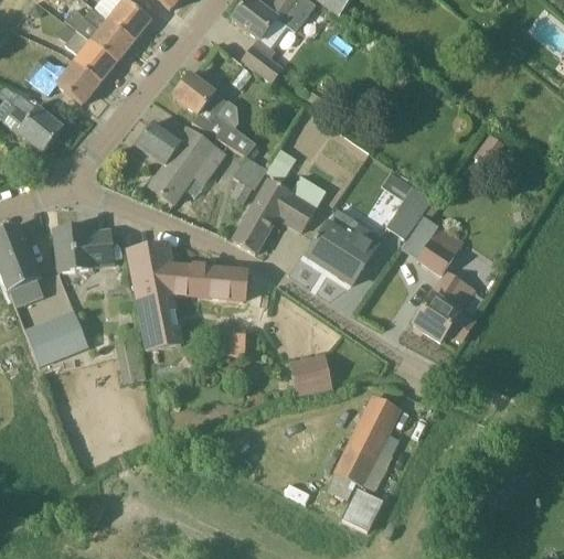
[(99,0),(93,8),(134,41),(151,19),(128,0),(99,0)]
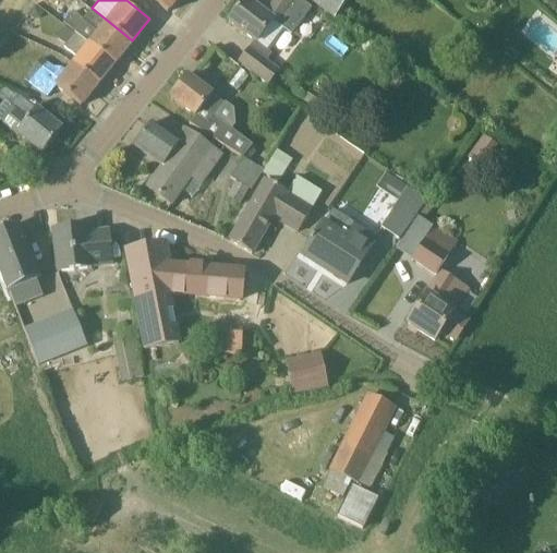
[(158,0),(169,9),(176,0),(158,0)]
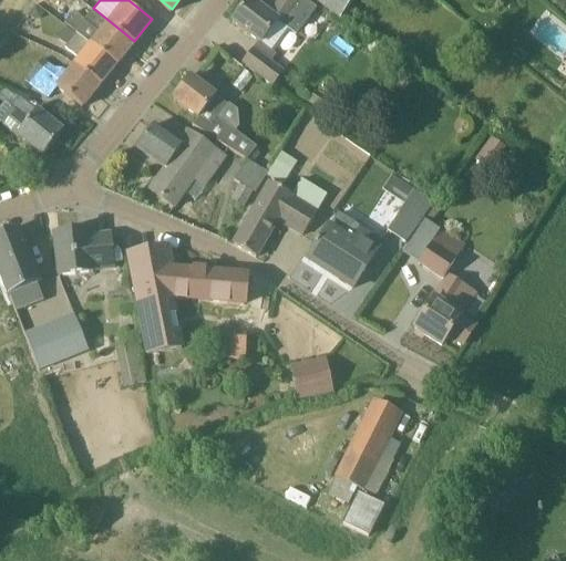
[(278,18),(297,32),(318,6),(311,0),(279,0),(271,11),(256,0),(247,0),(233,19),(261,40),(278,18)]
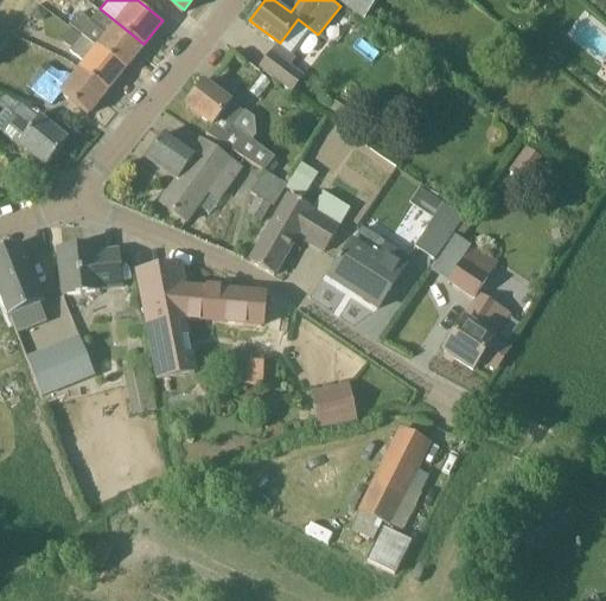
[(344,0),(365,16),(376,0),(344,0)]
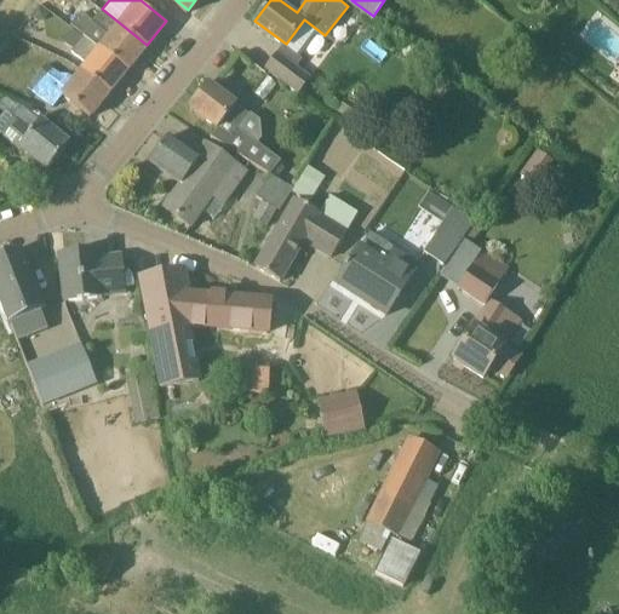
[(102,9),(99,7),(92,17),(81,7),(70,21),(84,33),(129,68),(147,45),(102,9)]
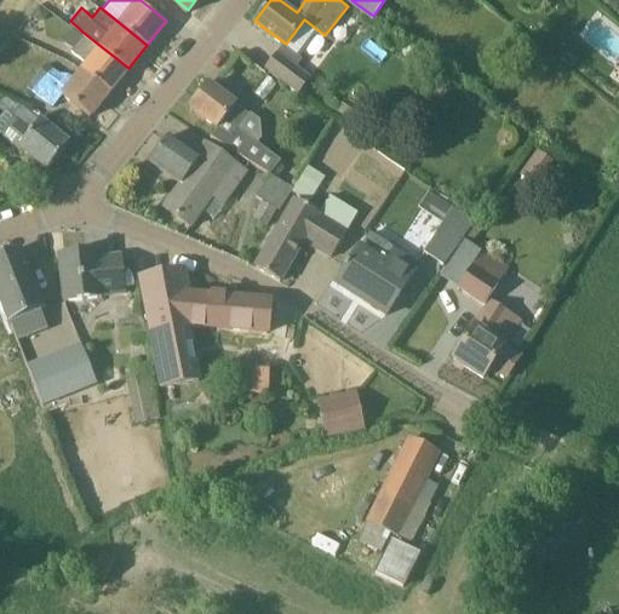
[(84,33),(72,46),(89,61),(82,68),(110,90),(129,68),(84,33)]
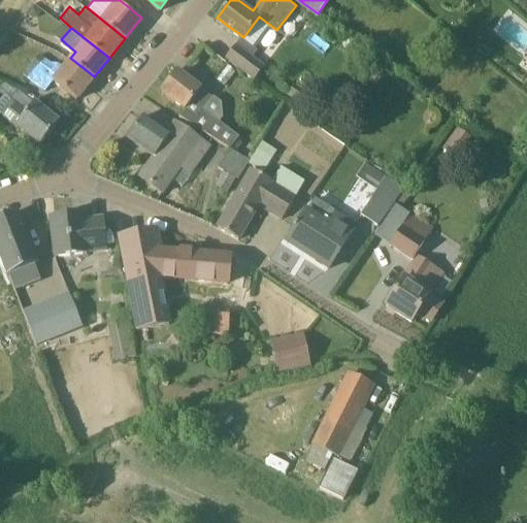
[(264,63),(237,43),(227,56),(254,76),(264,63)]
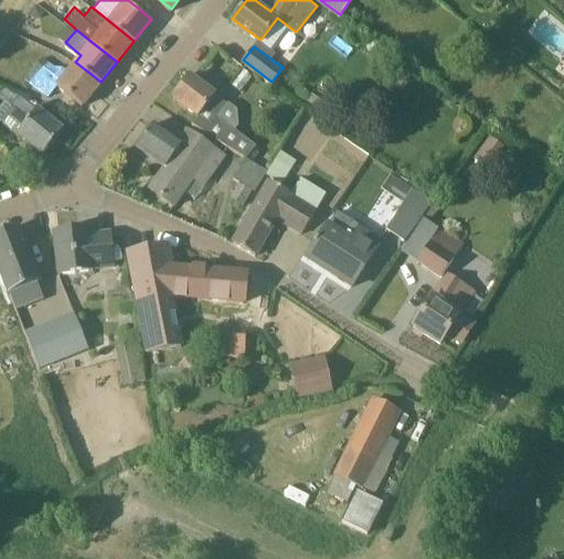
[(75,62),(70,68),(64,63),(60,67),(43,54),(25,76),(49,94),(57,84),(83,104),(100,82),(75,62)]
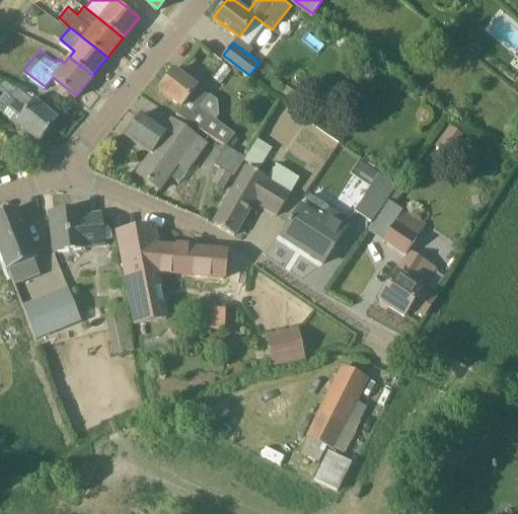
[(235,132),(201,105),(209,93),(175,68),(159,87),(182,104),(176,113),(226,144),(235,132)]
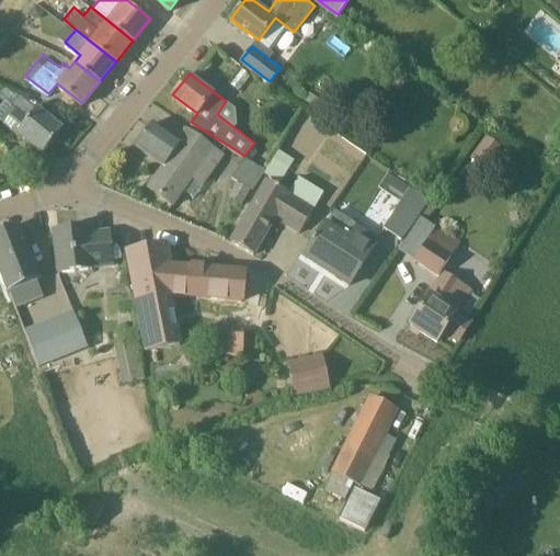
[(64,127),(21,92),(12,102),(18,106),(6,121),(44,151),(64,127)]
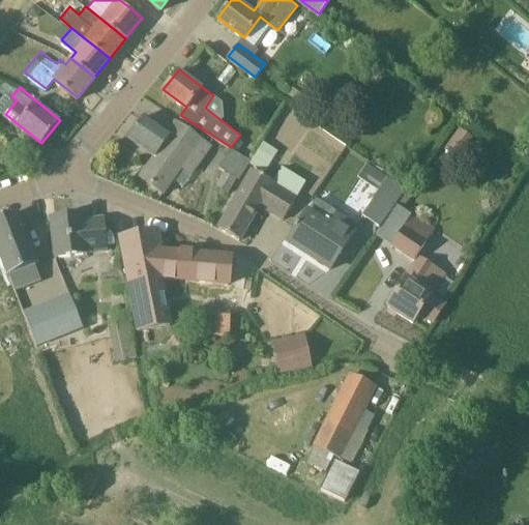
[(183,185),(210,143),(177,120),(170,130),(145,113),(128,136),(155,154),(141,174),(165,191),(173,178),(183,185)]
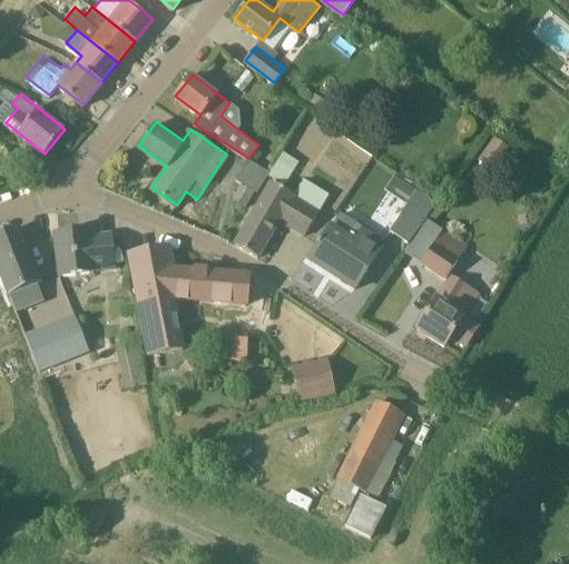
[(496,135),(479,157),(492,166),(508,144),(496,135)]
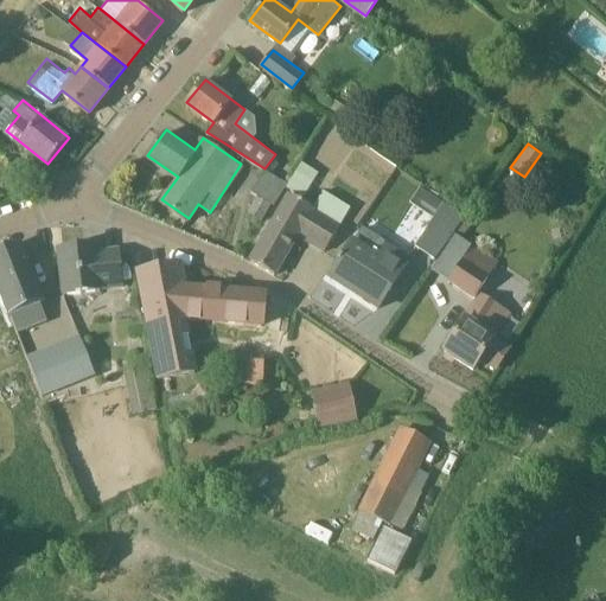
[(301,159),(287,185),(305,196),(319,170),(301,159)]
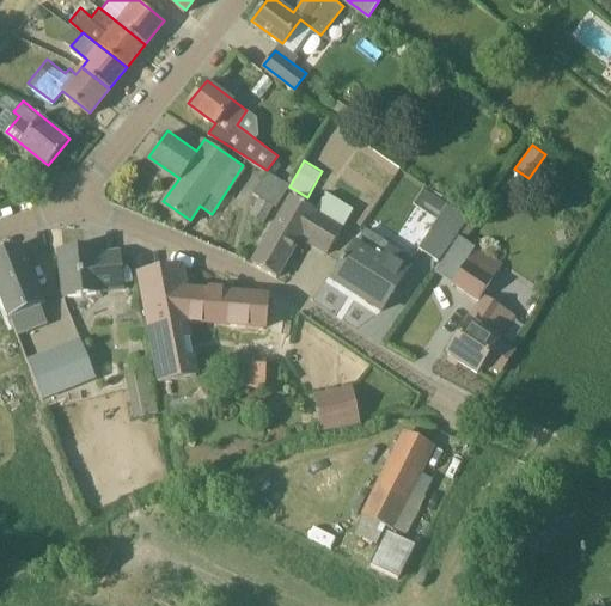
[(289,188),(266,173),(252,195),(257,199),(249,214),(263,222),(272,207),(275,209),(289,188)]
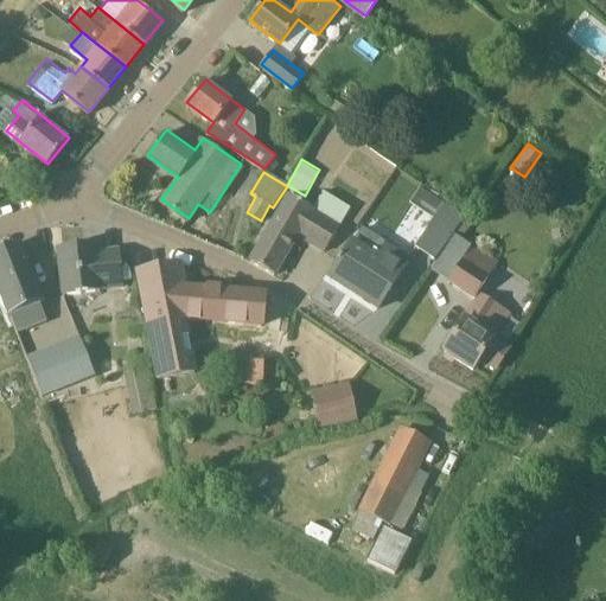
[(323,186),(312,204),(340,222),(351,204),(323,186)]
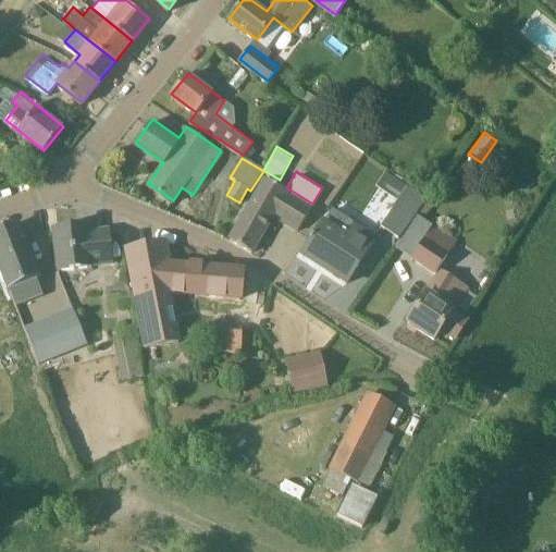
[(274,213),(298,229),(314,205),(312,204),(286,187),(268,175),(231,237),(252,249),(274,213)]
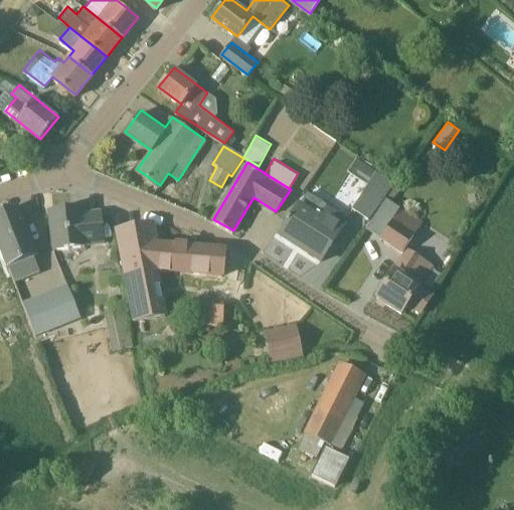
[(396,177),(372,162),(359,182),(366,186),(350,209),(363,219),(379,195),(382,197),(396,177)]
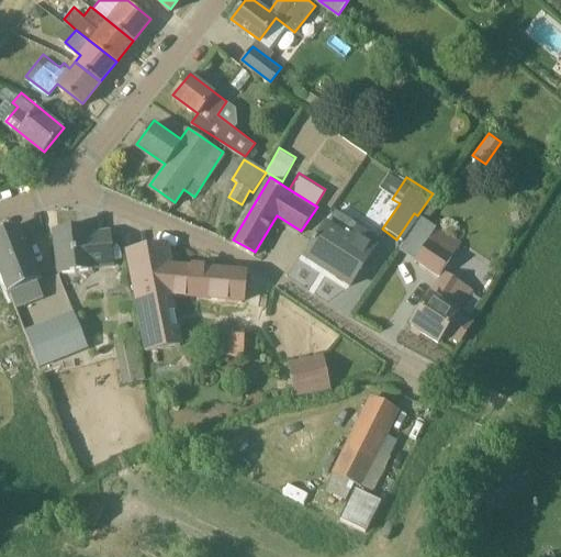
[(378,240),(357,226),(334,211),(326,224),(309,252),(332,266),(329,270),(350,283),(378,240)]
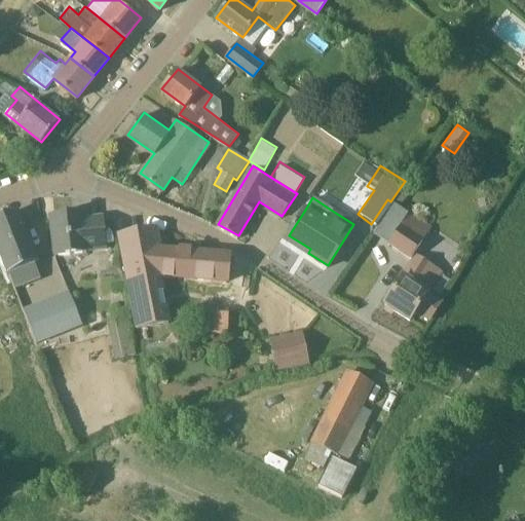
[(38,260),(17,208),(0,214),(0,248),(9,271),(38,260)]
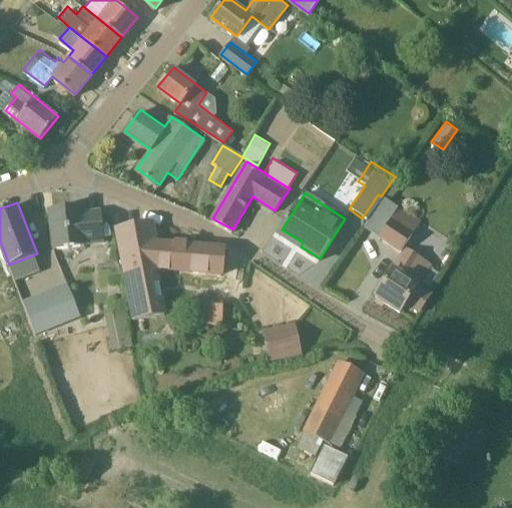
[(101,209),(73,212),(72,206),(51,208),(55,246),(83,244),(83,241),(104,239),(101,209)]
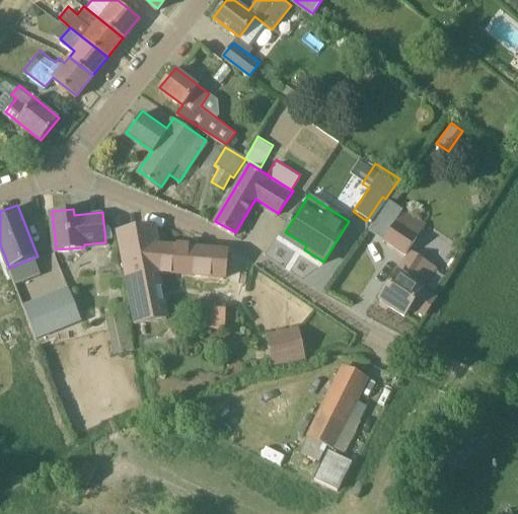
[(394,222),(384,236),(405,251),(416,237),(394,222)]
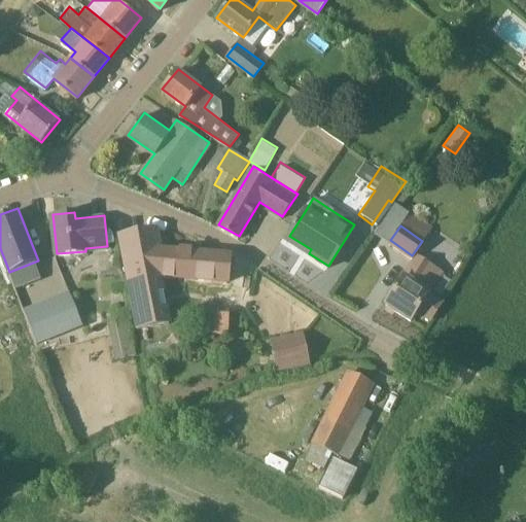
[(155,227),(120,234),(139,326),(170,320),(161,275),(164,275),(228,281),(230,253),(160,247),(155,227)]
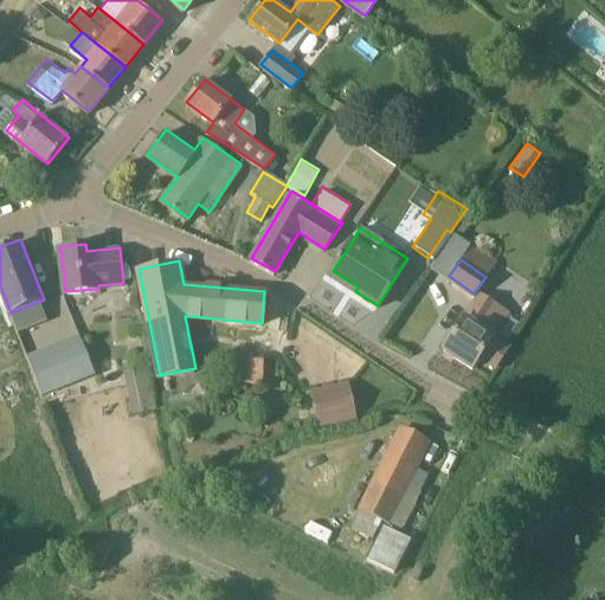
[(481,329),(495,307),(478,296),(444,348),(474,366),(480,356),(494,366),(508,343),(493,334),(491,335),(481,329)]
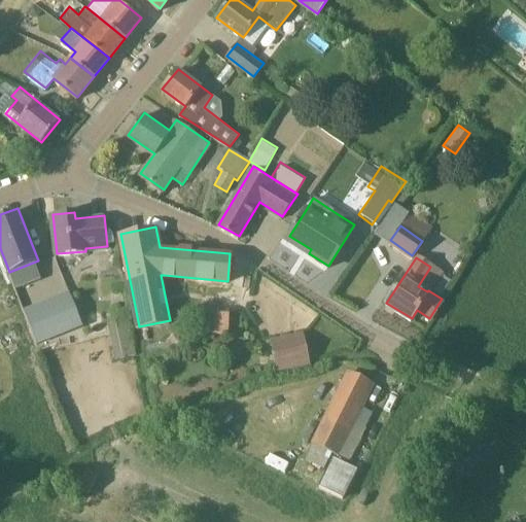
[(61,299),(26,312),(36,337),(70,323),(61,299)]
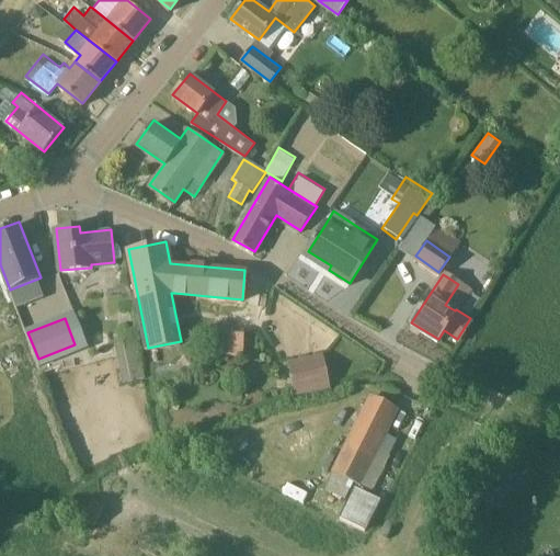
[(208,350),(243,352),(246,326),(209,325),(208,350)]
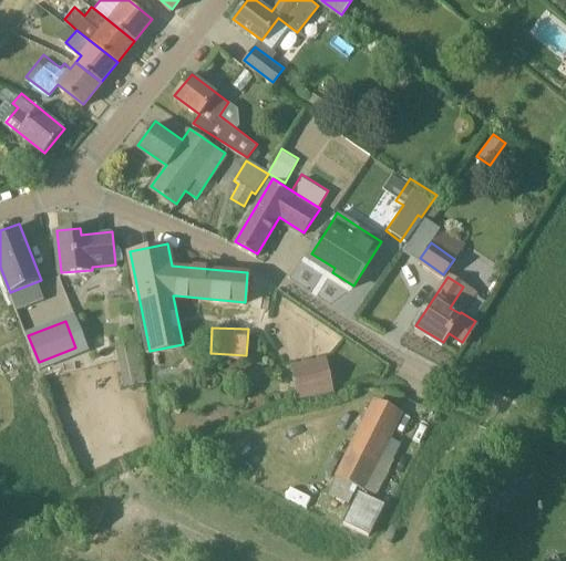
[(136,331),(115,335),(125,382),(146,377),(136,331)]
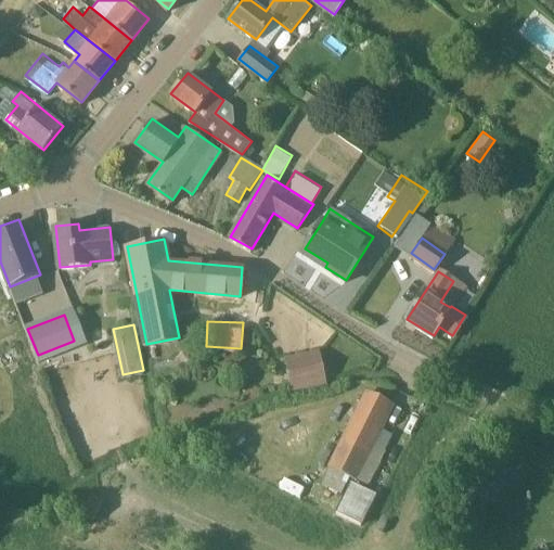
[(293,389),(327,381),(320,347),(285,355),(293,389)]
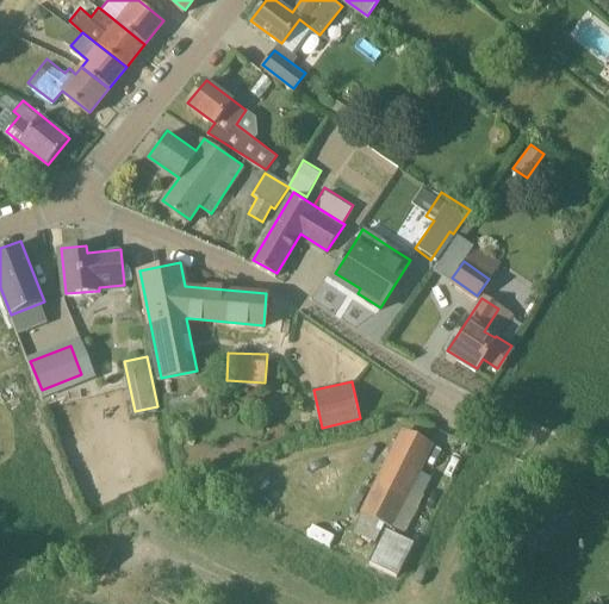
[(433,443),(403,429),(362,510),(364,511),(387,523),(391,525),(411,486),(433,443)]
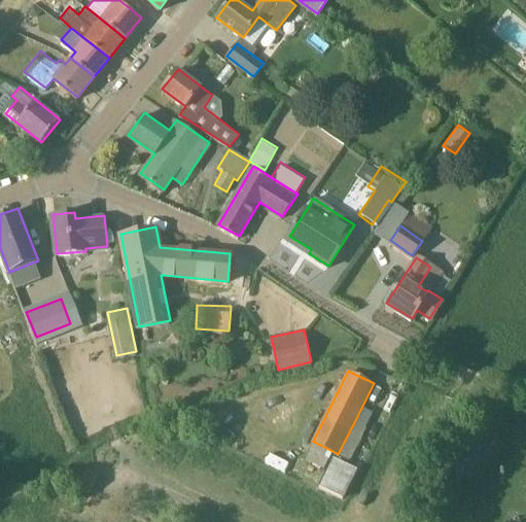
[(366,425),(355,420),(338,454),(350,459),(366,425)]
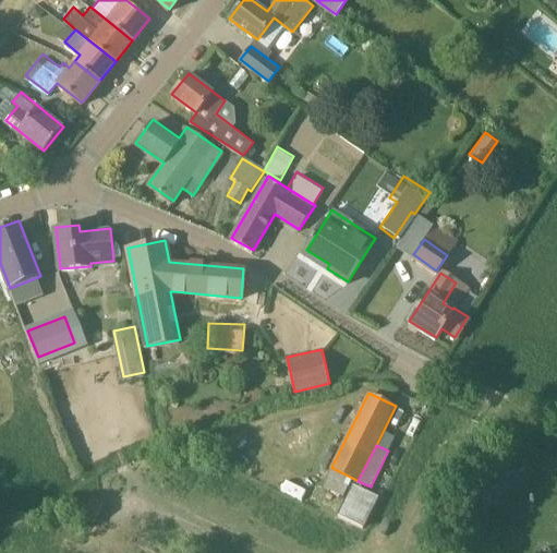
[(354,479),(333,468),(325,484),(346,494),(354,479)]
